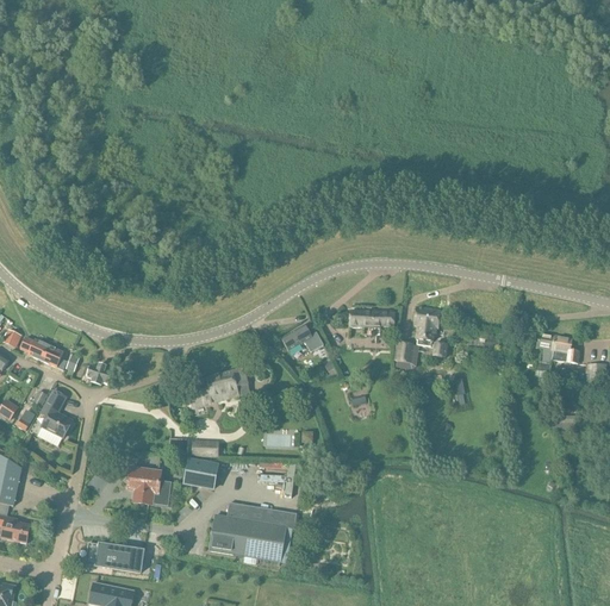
[(437,328),(440,308),(417,305),(414,324),(417,324),(416,338),(418,338),(417,343),(431,345),(431,339),(435,339),(436,326),(437,328)]
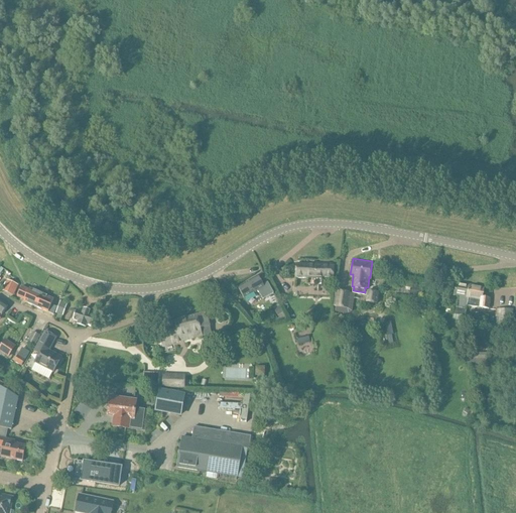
[(334,263),(296,262),(295,275),(307,276),(307,274),(334,275),(334,263)]
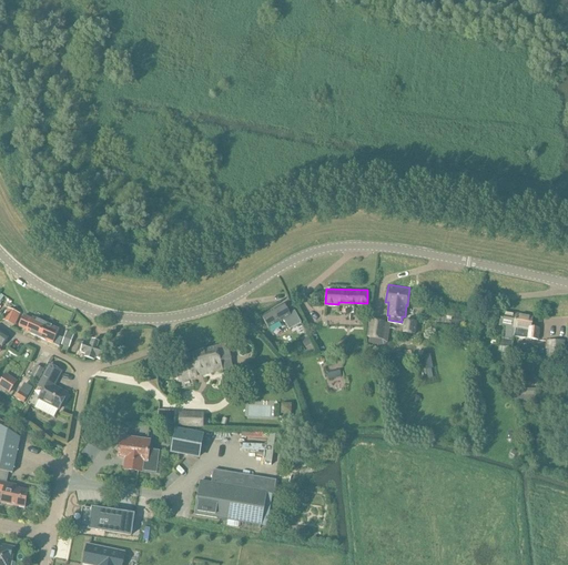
[(291,313),(284,302),(263,314),(270,325),(274,332),(287,324),(290,329),(302,321),(295,311),(291,313)]
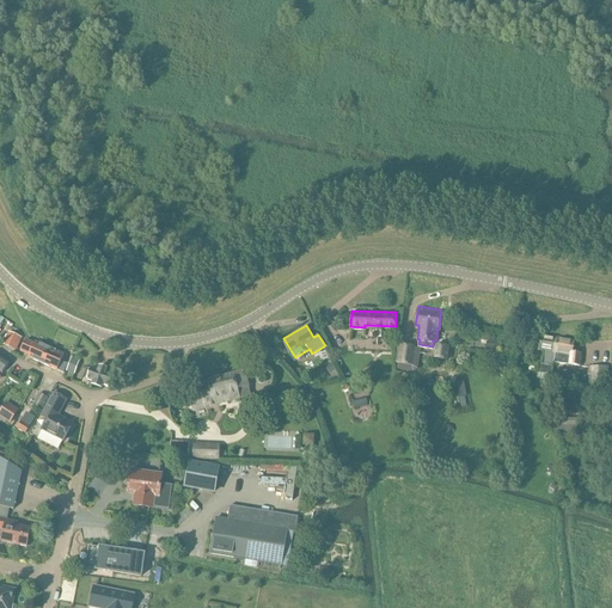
[(4,342),(16,348),(20,335),(8,330),(4,342)]
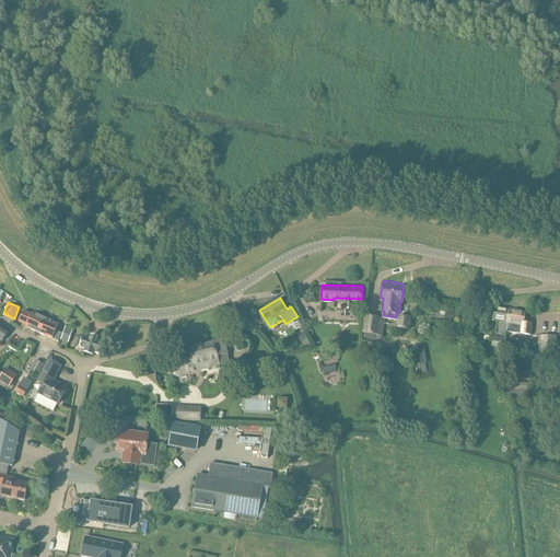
[(476,302),(474,322),(481,322),(483,302),(476,302)]
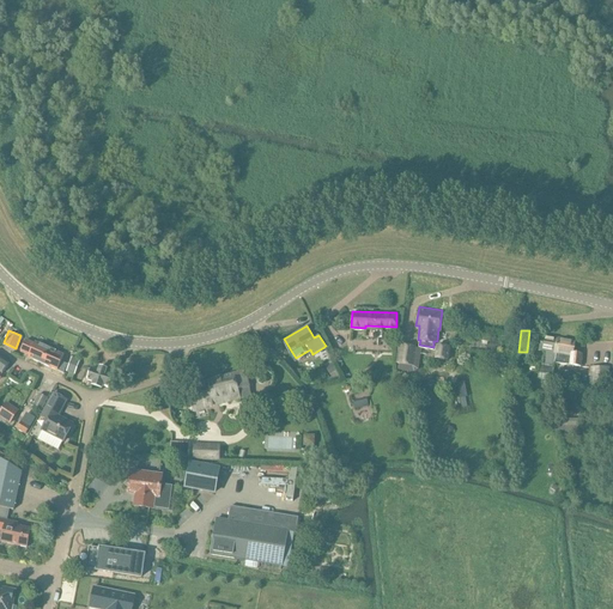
[(556,351),(558,335),(541,333),(539,347),(546,348),(544,361),(554,364),(557,351),(556,351)]
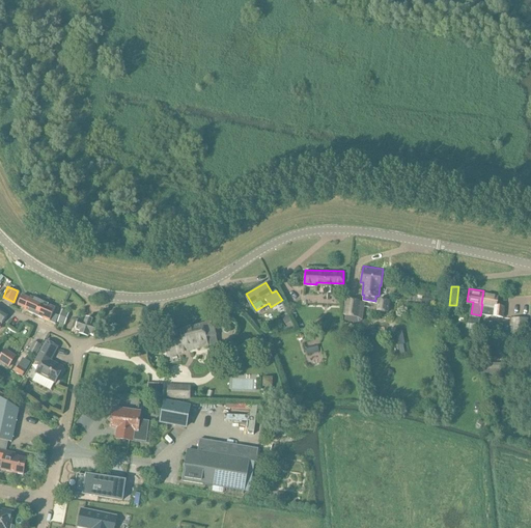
[(481,304),(482,304),(494,306),(493,313),(502,315),(504,304),(497,303),(498,294),(483,290),(481,304)]
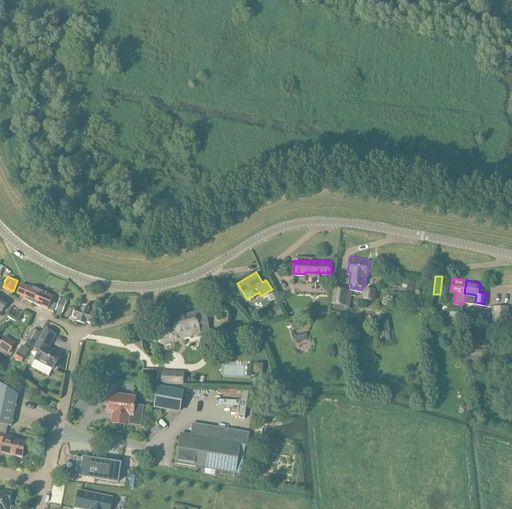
[(409,281),(408,291),(416,292),(417,282),(409,281)]
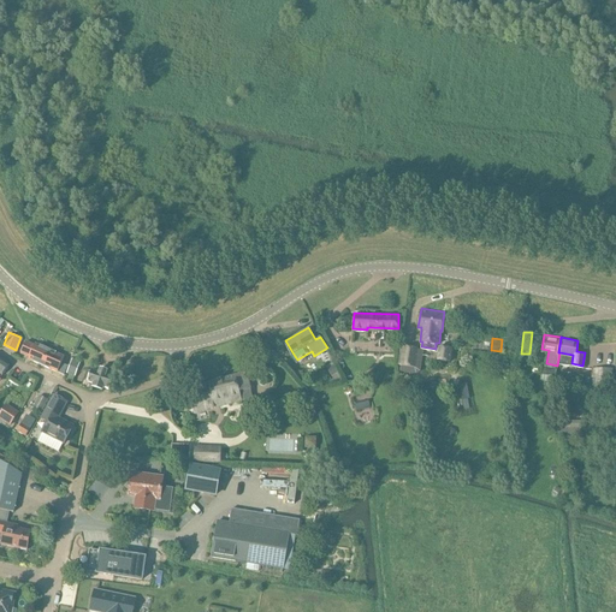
[(48,354),(51,348),(36,340),(35,343),(25,339),(21,351),(29,355),(29,357),(42,363),(47,354),(48,354)]
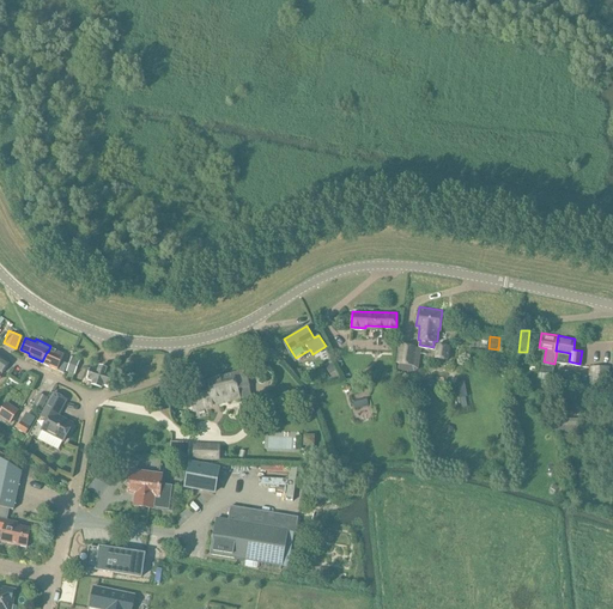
[(398,361),(414,364),(417,343),(401,341),(398,361)]
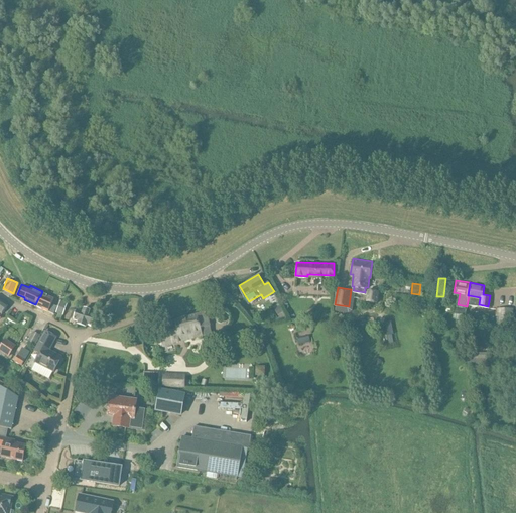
[(367,289),(366,301),(378,302),(379,290),(367,289)]
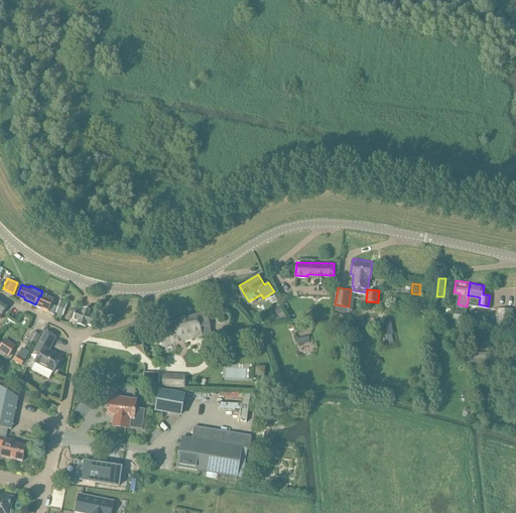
[(40,296),(39,296),(35,304),(48,310),(51,303),(56,305),(58,302),(52,299),(53,297),(42,291),(40,296)]
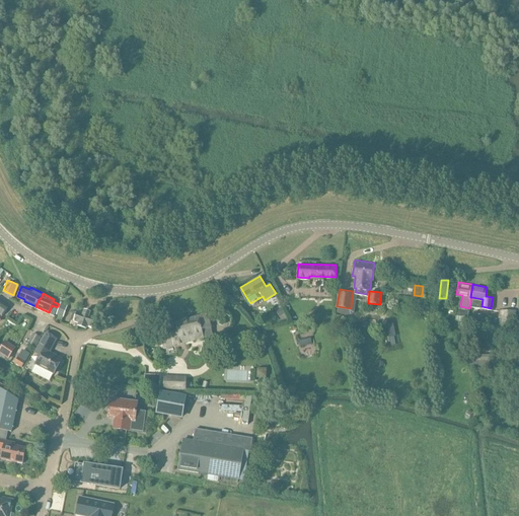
[(61,301),(57,312),(63,314),(67,303),(61,301)]
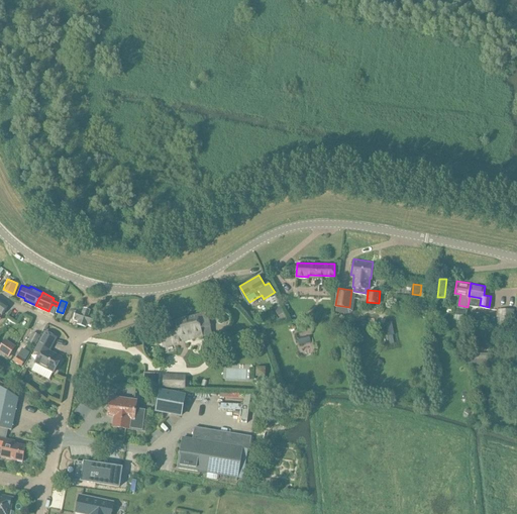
[(280,304),(275,307),(279,314),(284,311),(280,304)]
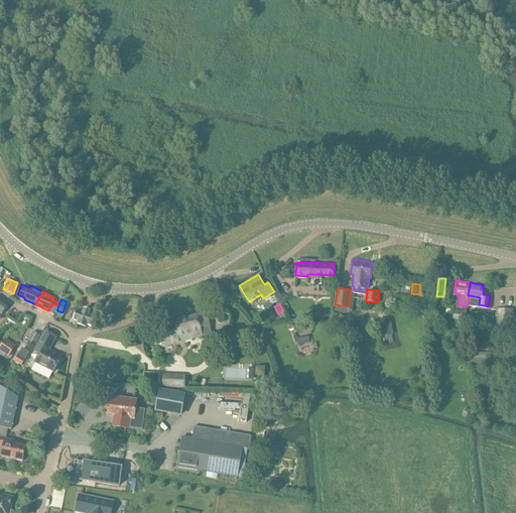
[(497,306),(497,316),(497,323),(513,323),(513,307),(497,306)]
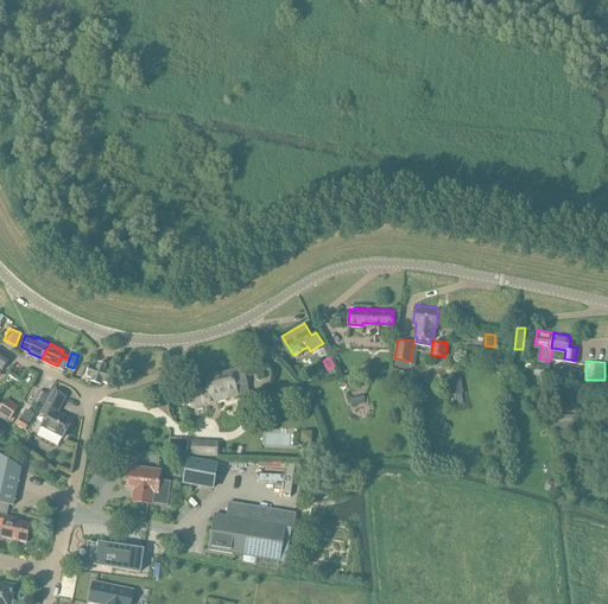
[(112,368),(105,366),(106,363),(99,362),(97,366),(90,363),(87,375),(93,377),(93,380),(101,383),(102,380),(107,381),(112,368)]
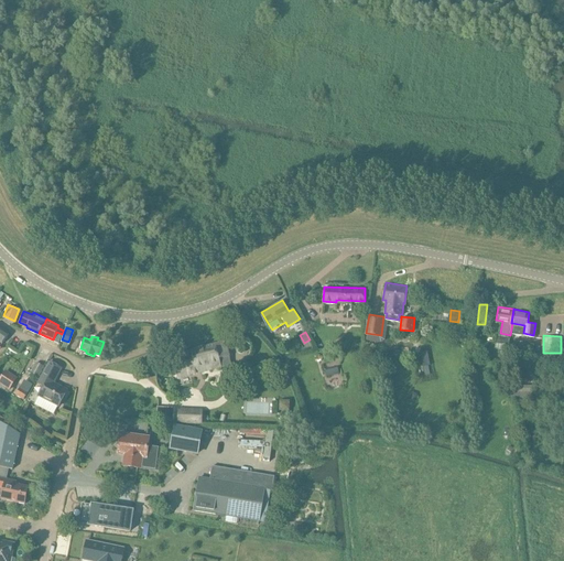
[(175,357),(179,376),(230,363),(225,340),(209,344),(191,348),(192,353),(175,357)]
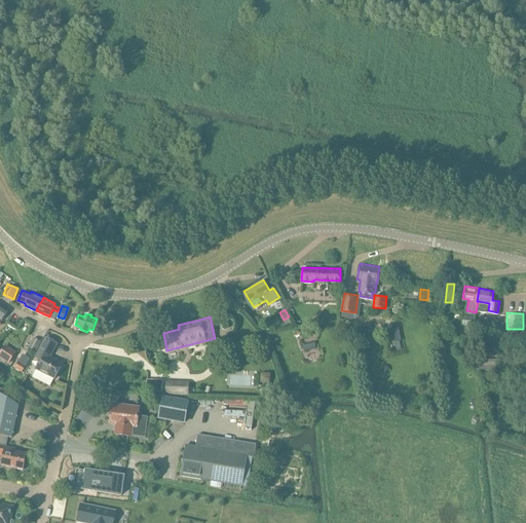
[(402,338),(399,326),(391,327),(393,339),(395,339),(397,347),(401,346),(400,339),(402,338)]
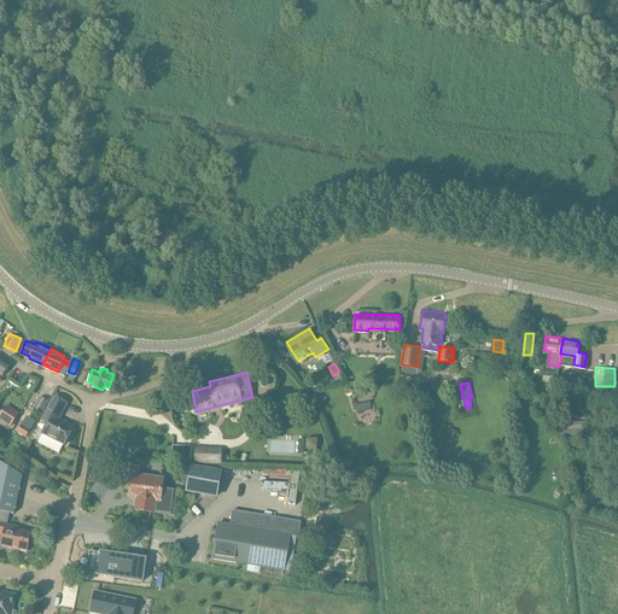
[(40,395),(34,407),(41,411),(47,399),(40,395)]
